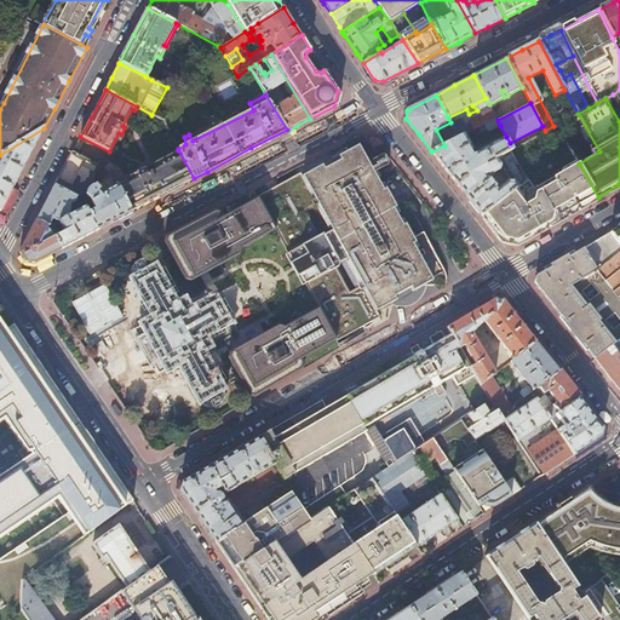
[(491,107),(492,109),(495,118),(501,114),(497,104),(491,107)]
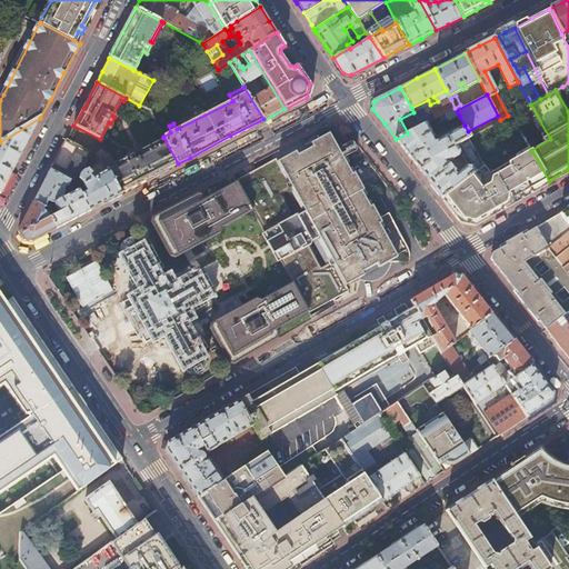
[(431,110),(436,119),(446,113),(456,108),(455,108),(451,100),(431,110)]
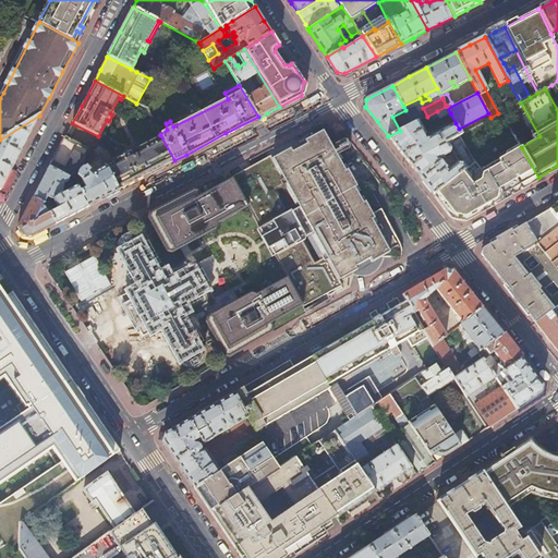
[(440,118),(450,113),(448,108),(447,106),(437,111),(440,118)]
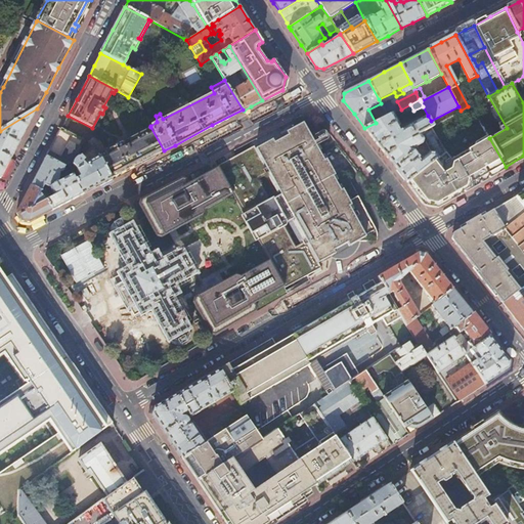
[(387,117),(393,114),(396,112),(390,101),(382,105),(383,107),(387,117)]
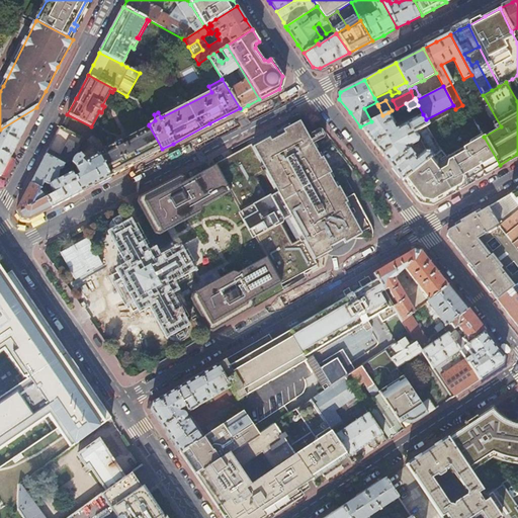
[(370,110),(375,118),(382,115),(378,106),(370,110)]
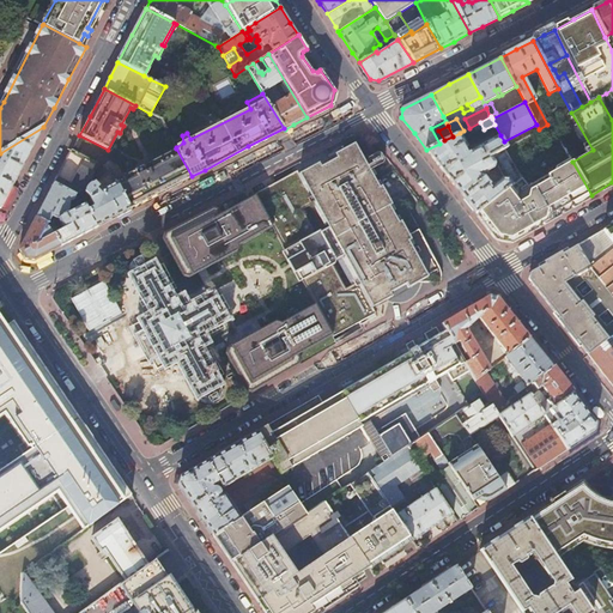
[(0,208),(43,127),(0,153),(0,155),(2,159),(0,164),(0,208)]
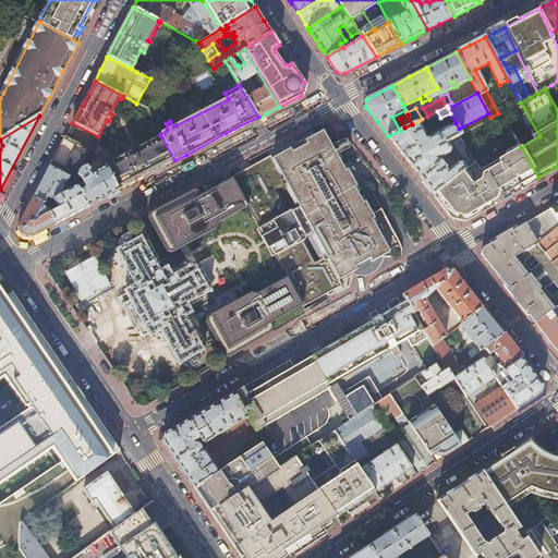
[(410,164),(447,143),(461,135),(461,134),(459,129),(456,123),(424,141),(421,136),(425,134),(419,121),(412,124),(404,128),(400,131),(388,136),(400,152),(410,164)]
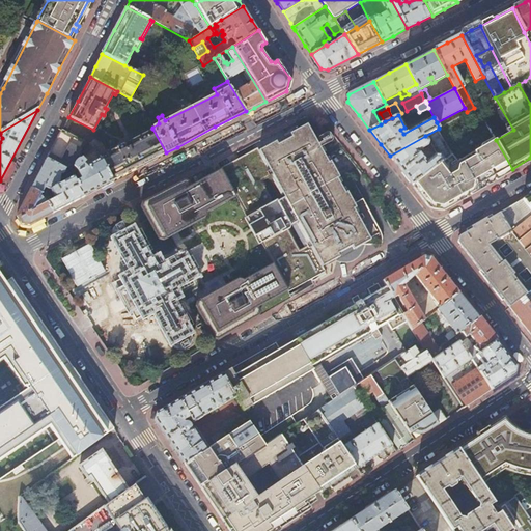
[(358,249),(374,241),(356,208),(359,207),(351,191),(347,193),(339,178),(342,176),(333,160),(331,162),(310,123),(292,133),(295,136),(278,144),(277,141),(262,148),(327,267),(343,257),(340,253),(356,245),(358,249)]
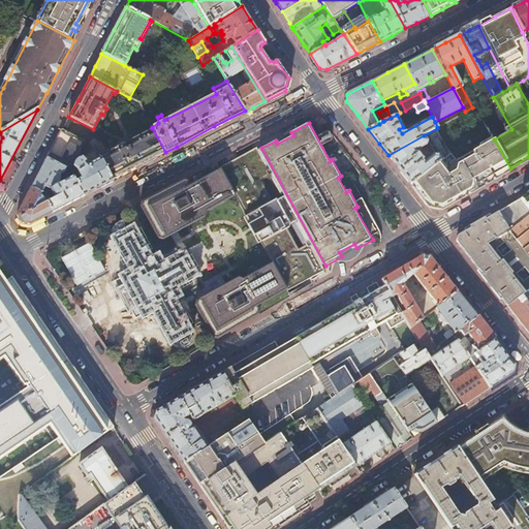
[(99,156),(100,158),(112,180),(165,152),(152,128),(99,156)]
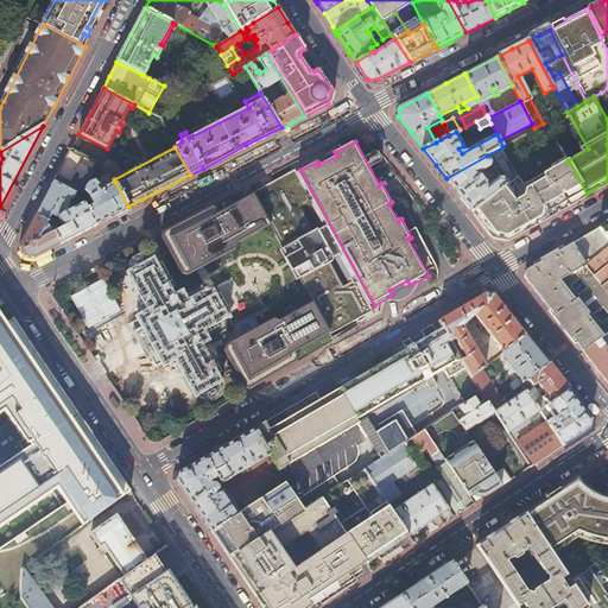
[(90,177),(97,164),(71,150),(54,182),(76,194),(82,197),(84,203),(96,226),(130,208),(128,207),(115,182),(102,188),(90,177)]
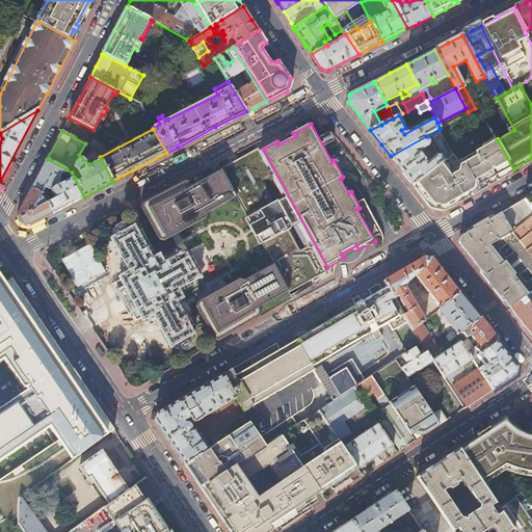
[(429,142),(426,136),(391,156),(402,171),(414,185),(452,154),(449,149),(441,156),(435,155),(426,162),(418,152),(427,147),(429,142)]
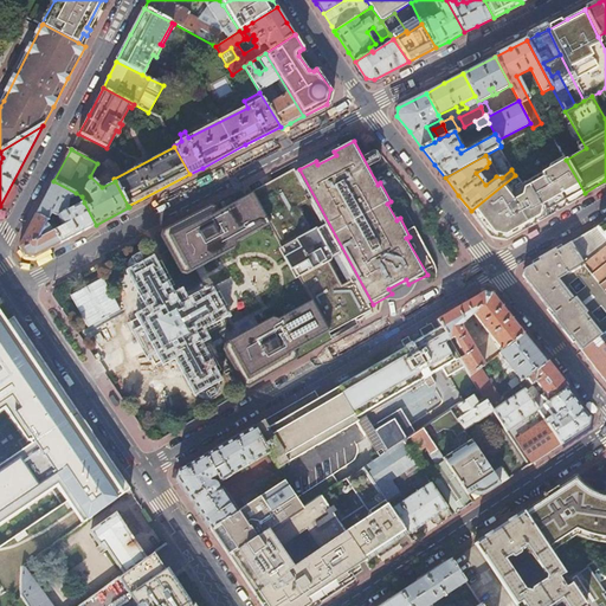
[(515,175),(471,211),(492,238),(494,237),(494,234),(495,237),(501,238),(504,237),(503,239),(504,239),(537,220),(585,193),(566,160),(566,159),(524,182),(515,175)]
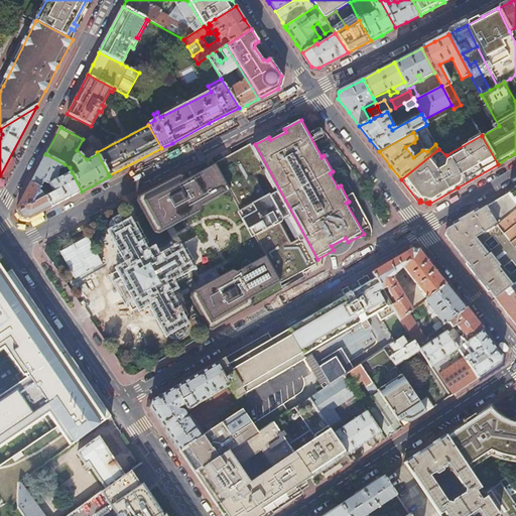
[(317,259),(255,144),(233,155),(224,159),(216,164),(230,191),(264,254),(280,282),(295,274),(318,262),(317,259)]
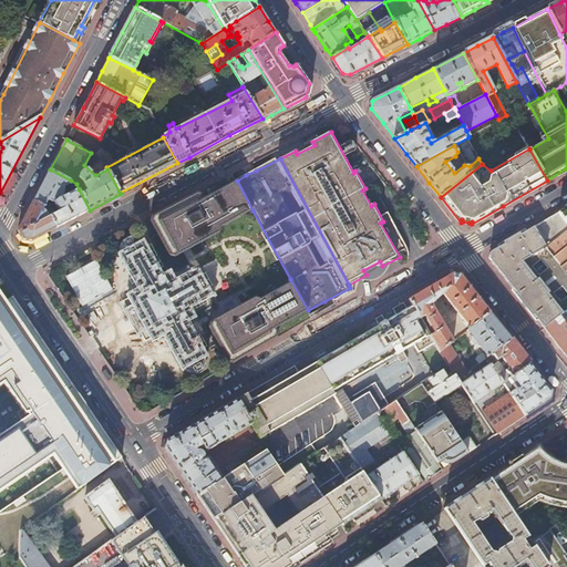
[(71,181),(50,169),(41,186),(33,200),(45,206),(49,200),(54,203),(63,198),(63,197),(63,195),(65,194),(65,186),(66,186),(69,185),(69,184),(70,183),(71,181)]
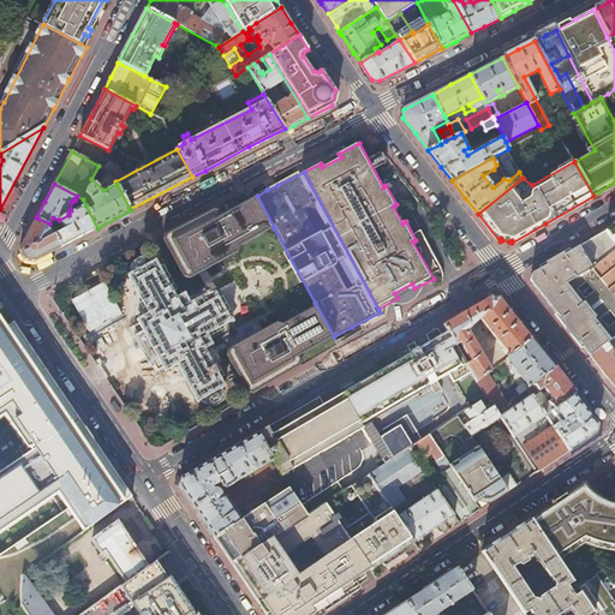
[(274,228),(257,196),(256,196),(222,214),(218,206),(178,227),(161,236),(186,280),(243,249),(240,246),(274,228)]
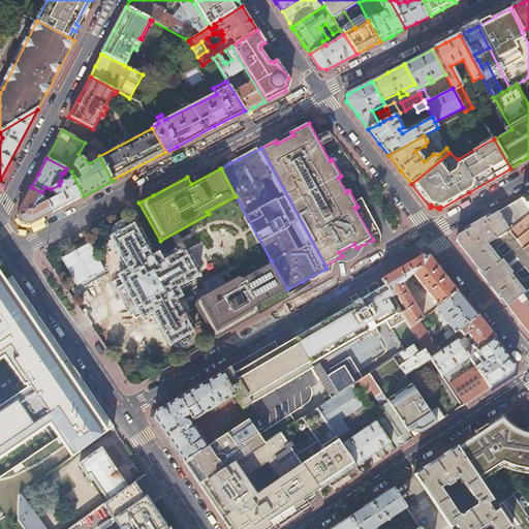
[(65,207),(84,196),(73,177),(59,184),(59,185),(51,189),(55,197),(51,199),(50,199),(50,200),(48,203),(53,213),(65,207)]
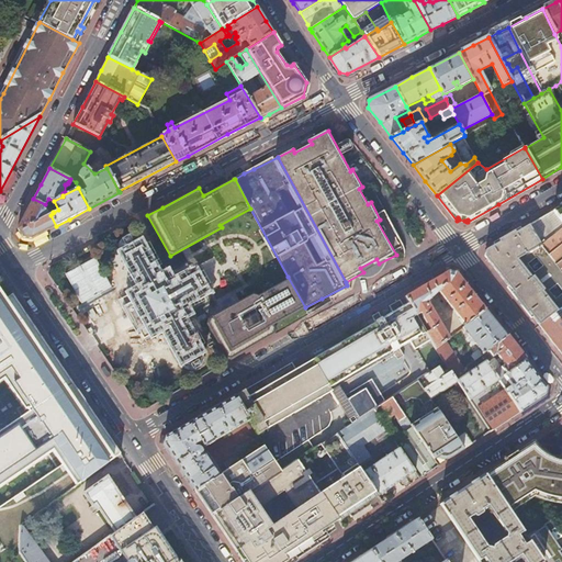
[(45,204),(33,199),(25,215),(18,229),(23,238),(32,238),(56,226),(51,215),(53,213),(53,212),(44,208),(45,205),(45,204)]
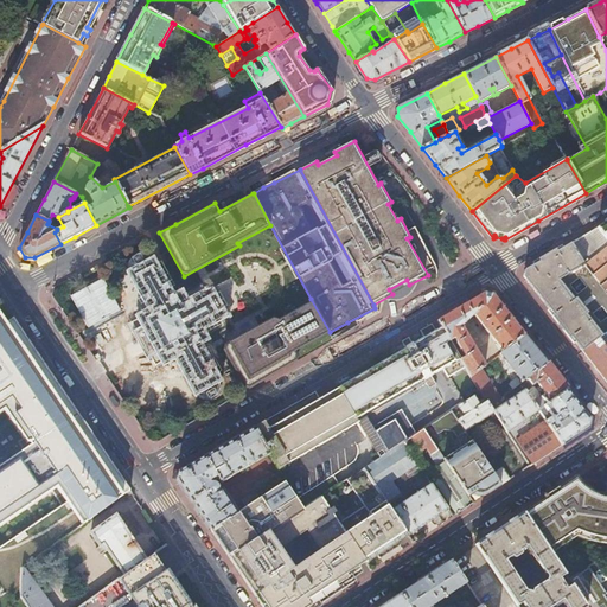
[(553,313),(582,351),(606,331),(606,238),(598,228),(526,269),(524,278),(553,313)]
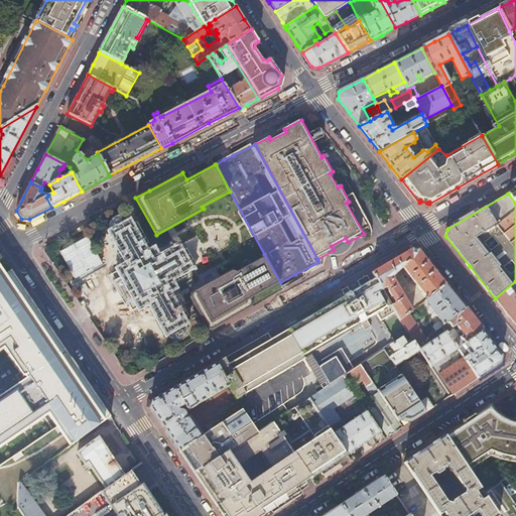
[(130,223),(128,224),(127,224),(126,223),(125,222),(124,221),(122,220),(120,220),(119,220),(117,221),(116,221),(114,223),(114,224),(113,225),(113,227),(113,229),(113,230),(114,232),(111,233),(112,235),(113,235),(117,243),(116,243),(118,245),(123,253),(122,253),(123,255),(124,255),(128,263),(127,263),(128,264),(112,273),(117,283),(116,283),(117,285),(118,284),(121,291),(126,299),(125,299),(126,301),(127,301),(132,310),(148,301),(149,302),(150,301),(154,309),(153,310),(154,312),(155,311),(160,320),(159,320),(160,323),(161,323),(166,331),(164,331),(166,333),(168,332),(169,333),(170,334),(172,335),(173,335),(175,336),(176,335),(178,335),(180,334),(181,333),(182,332),(183,330),(183,329),(183,327),(183,326),(182,324),(185,321),(184,319),(183,320),(178,312),(179,311),(178,309),(177,310),(173,302),(174,301),(173,300),(172,300),(167,292),(168,292),(168,291),(174,287),(169,279),(187,269),(175,248),(158,258),(153,250),(147,254),(147,252),(145,253),(141,245),(142,245),(141,243),(140,243),(139,242),(136,235),(137,235),(136,233),(135,233),(130,225),(131,225),(130,223)]
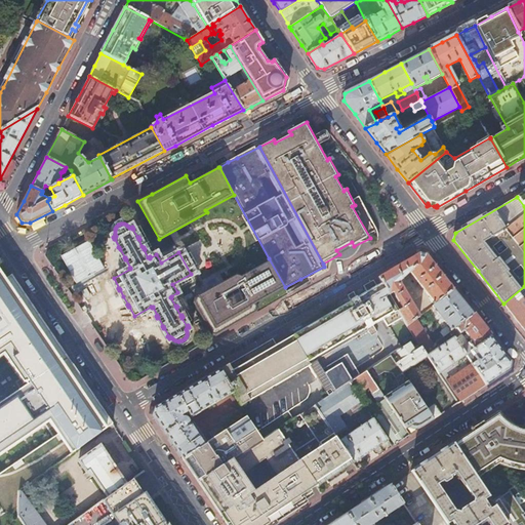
[(435,305),(453,290),(440,273),(427,255),(418,253),(378,277),(382,284),(389,294),(393,292),(402,308),(398,311),(403,319),(407,325),(416,318),(418,316),(399,281),(410,273),(435,305)]
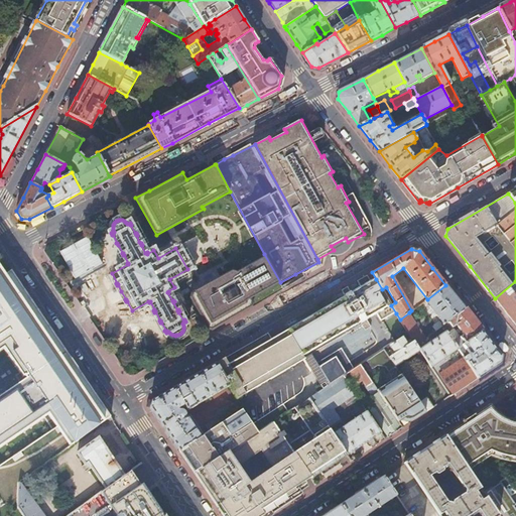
[(279,281),(280,282),(264,254),(237,270),(235,267),(188,292),(211,332),(228,321),(256,304),(252,297),(279,281)]
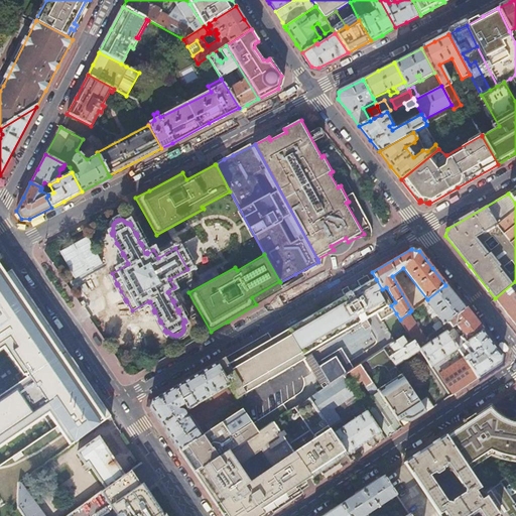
[(371,281),(368,275),(358,280),(362,286),(352,292),(348,286),(342,289),(346,296),(339,299),(338,297),(327,303),(289,326),(290,329),(287,331),(302,355),(304,354),(306,357),(363,326),(366,331),(372,328),(368,319),(377,314),(382,321),(396,313),(391,305),(382,289),(376,279),(371,281)]
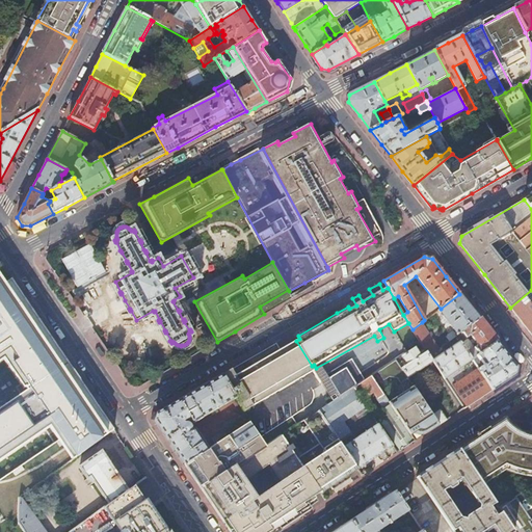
[(531,290),(510,308),(529,330),(531,335),(531,290)]
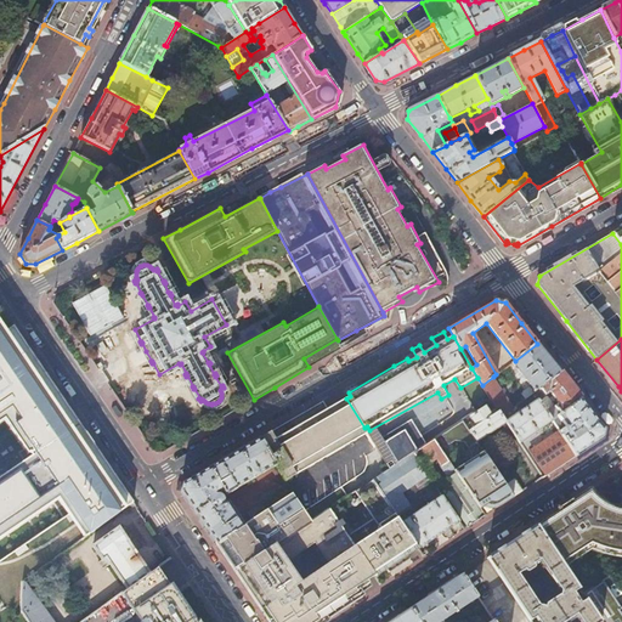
[(532,393),(560,372),(537,344),(515,361),(512,363),(521,374),(525,372),(527,374),(522,377),(530,386),(520,395),(524,400),(532,393)]
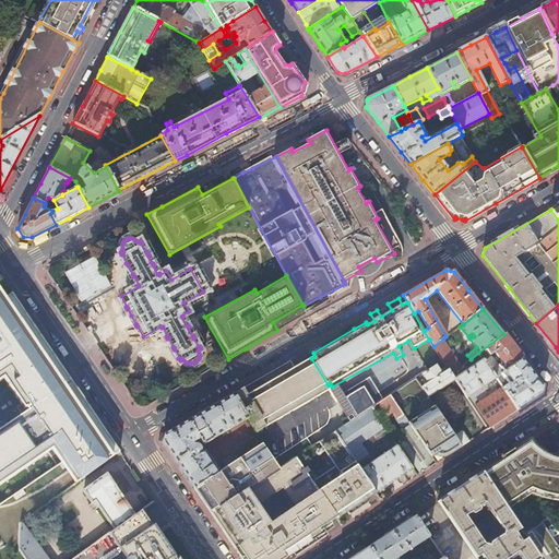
[(501,375),(522,358),(514,348),(503,334),(478,353),(483,359),(484,360),(494,354),(501,363),(490,370),(496,378),(501,375)]
